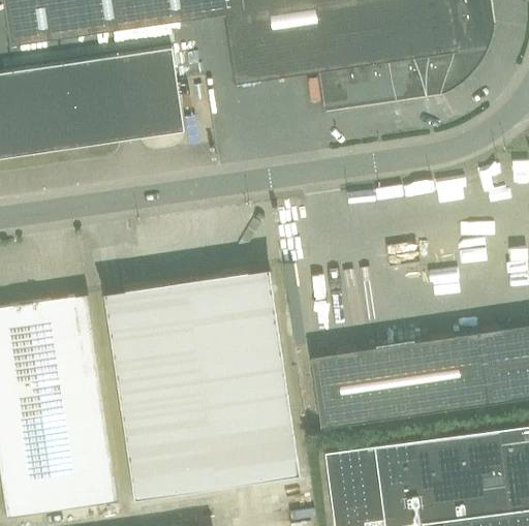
[(2,0),(9,47),(224,14),(235,85),(318,72),(324,114),(325,114),(325,112),(442,95),(442,96),(453,91),(462,85),(470,76),(477,67),(485,58),(489,48),(493,36),(495,26),(494,26),(489,0),(2,0)]
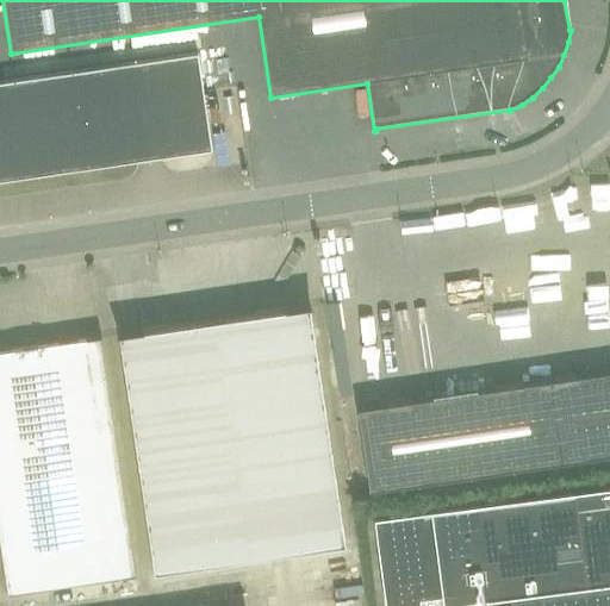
[(0,182),(211,152),(197,56),(0,85),(0,182)]
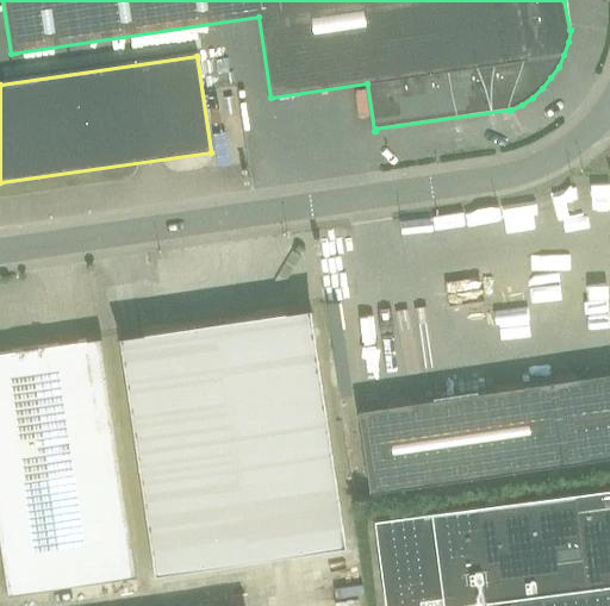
[(309,308),(142,333),(156,429),(132,432),(154,574),(344,545),(309,308)]
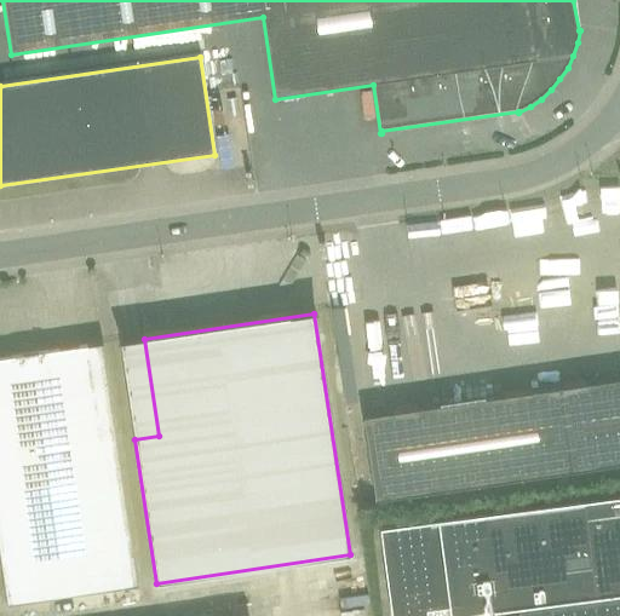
[(89,347),(0,360),(0,558),(7,606),(125,589),(138,587),(102,345),(89,347)]
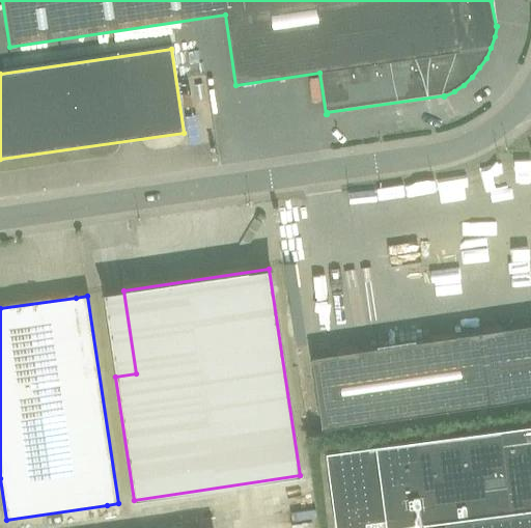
[(530,325),(310,358),(322,429),(530,397),(530,325)]
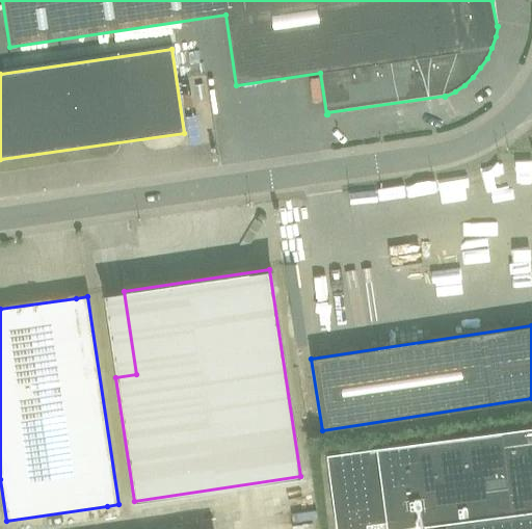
[(366,528),(366,525),(386,523),(387,528),(406,528),(424,526),(424,528),(531,528),(531,428),(326,455),(336,528),(366,528)]
